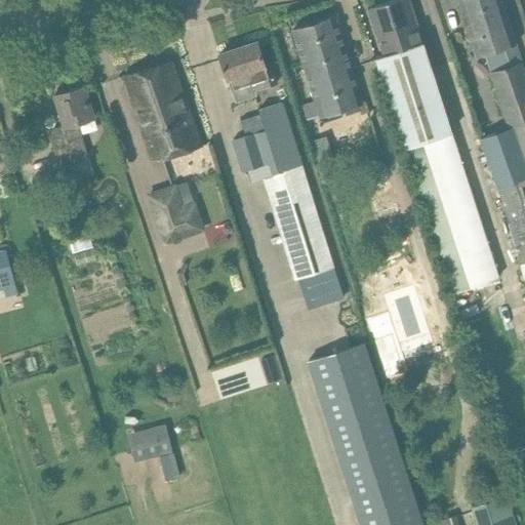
[(393,0),(367,8),(382,54),(421,42),(408,0),(393,0)]
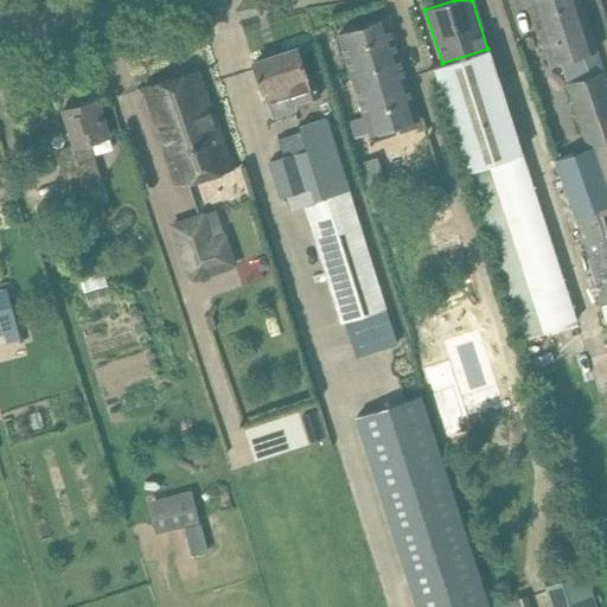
[(530,0),(550,65),(560,63),(596,51),(580,0),(530,0)]
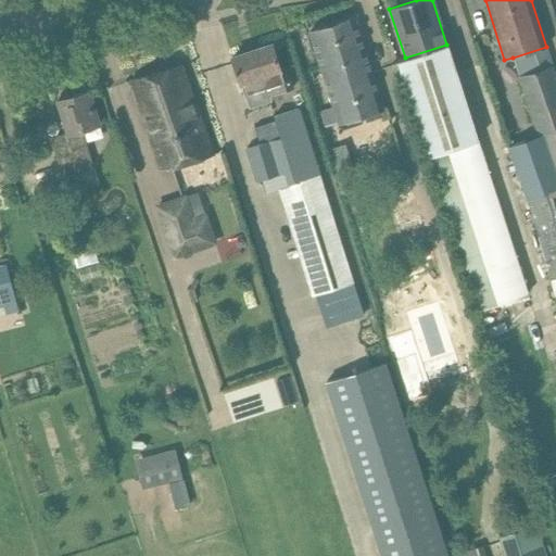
[(383,109),(361,39),(354,19),(311,33),(335,108),(320,112),(326,128),(383,109)]
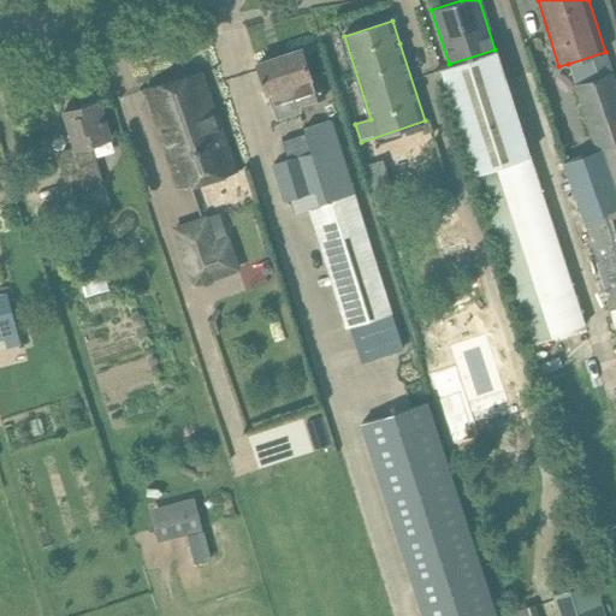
[(312,81),(318,78),(317,76),(311,77),(302,49),(258,64),(276,120),(301,112),(300,107),(319,101),(312,81)]
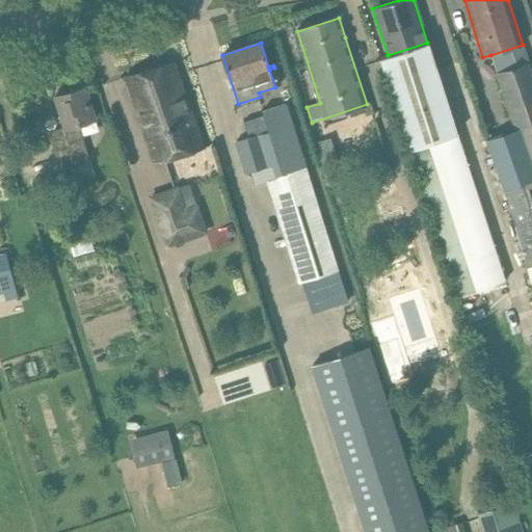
[(457,134),(427,43),(388,55),(379,57),(409,150),(457,134)]
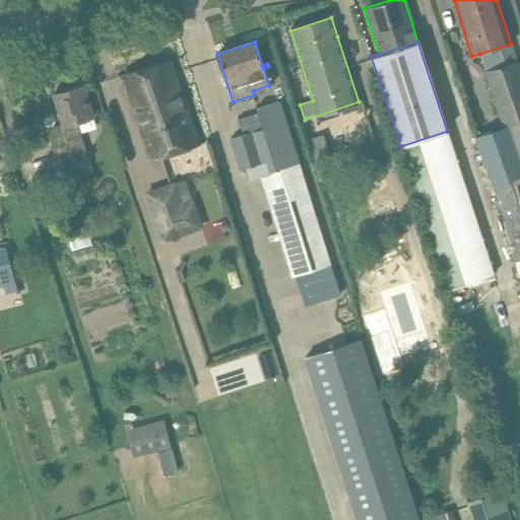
[(511,44),(479,54),(485,72),(517,62),(511,44)]
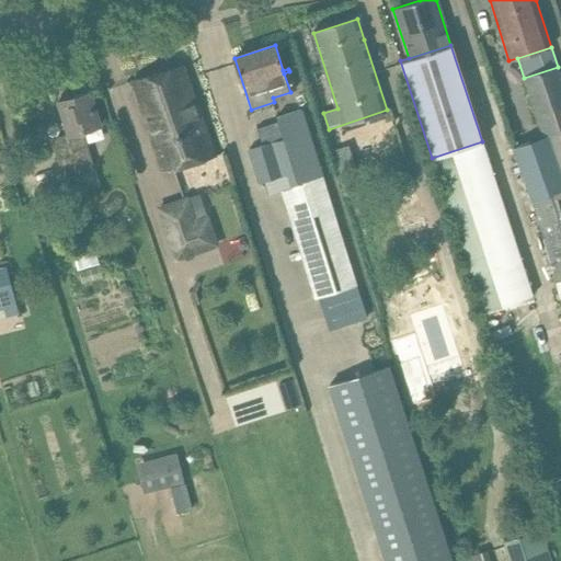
[(210,158),(189,87),(183,66),(132,81),(159,173),(210,158)]
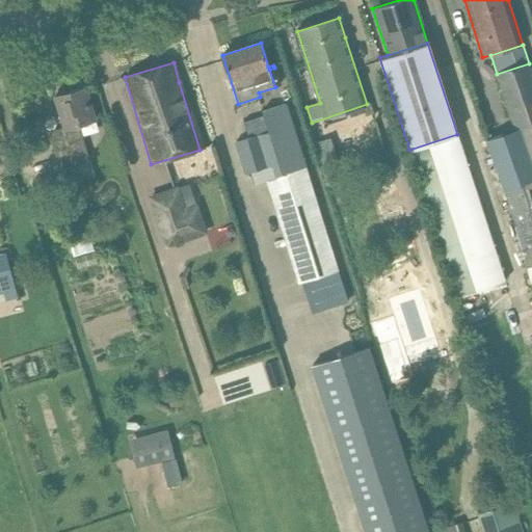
[(515,130),(521,128),(531,124),(531,74),(529,63),(497,74),(515,130)]
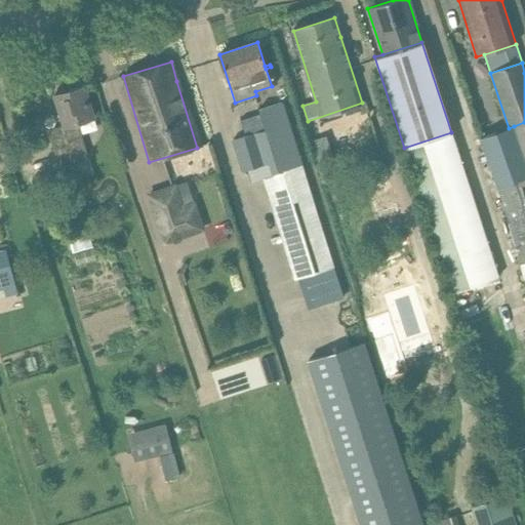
[(92,175),(88,160),(76,121),(92,116),(83,86),(55,95),(65,126),(48,131),(66,187),(87,179),(86,176),(92,175)]
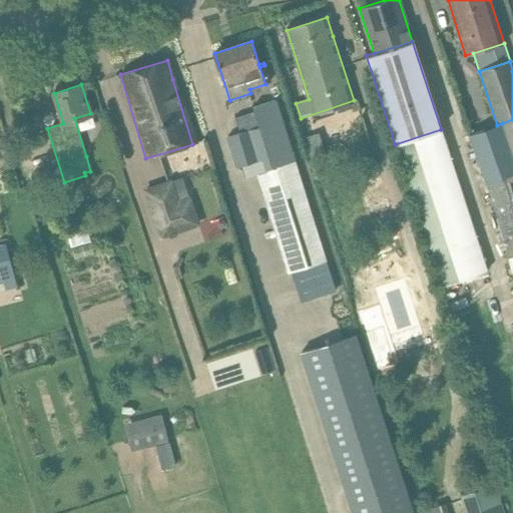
[(260,127),(269,155),(273,168),(295,161),(275,99),(252,106),(260,127)]
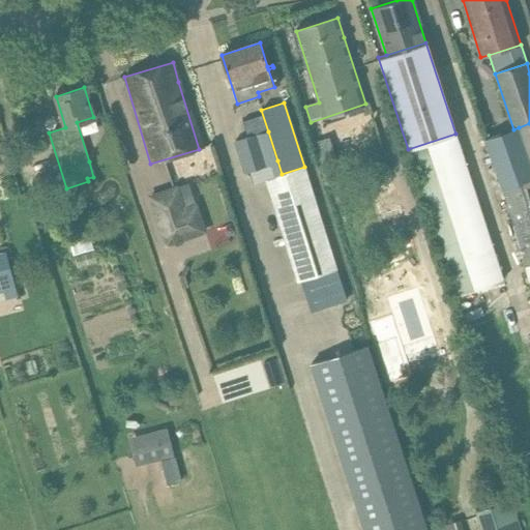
[(529,123),(519,127),(529,160),(529,123)]
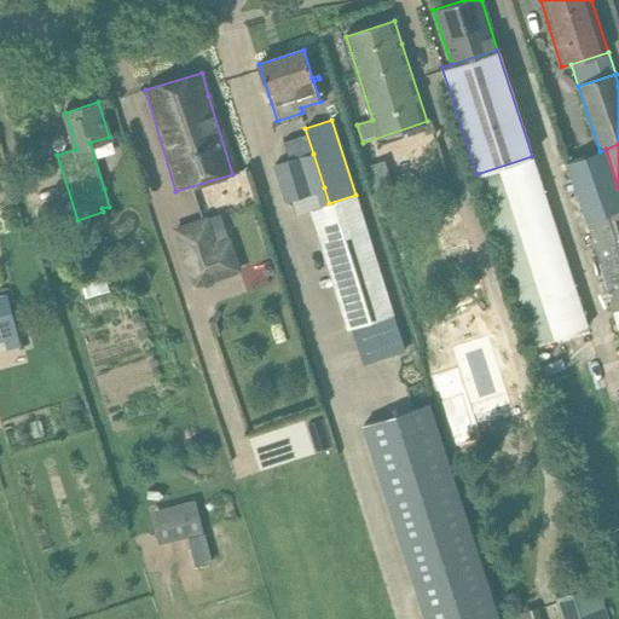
[(618,209),(618,187),(606,149),(600,151),(566,163),(584,221),(608,214),(618,209)]
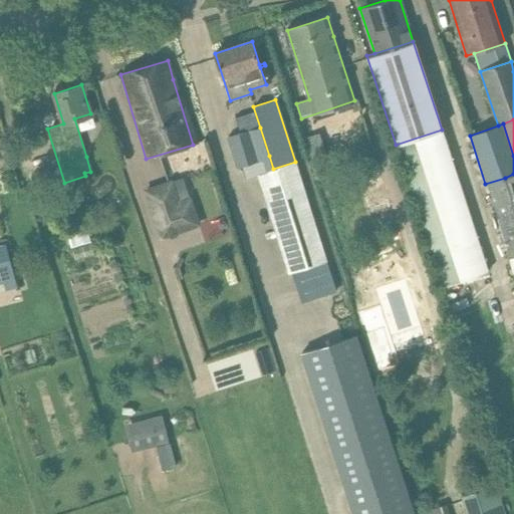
[(256,161),(269,156),(260,127),(247,132),(256,161)]
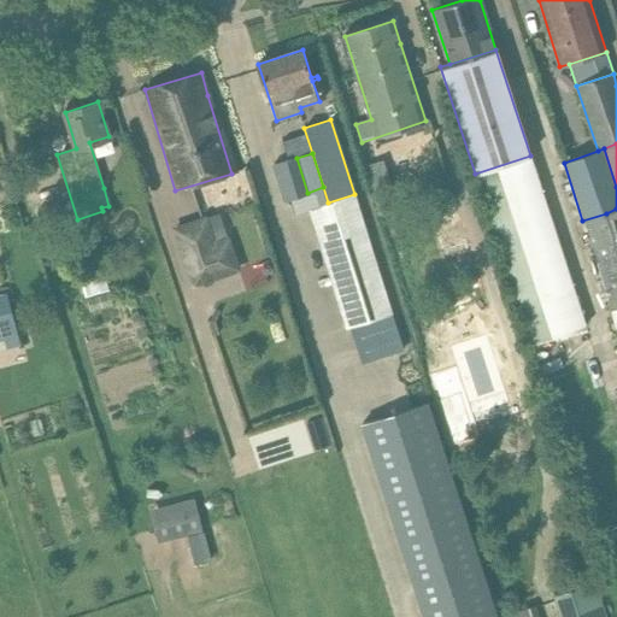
[(530,156),(475,174),(530,344),(585,327),(530,156)]
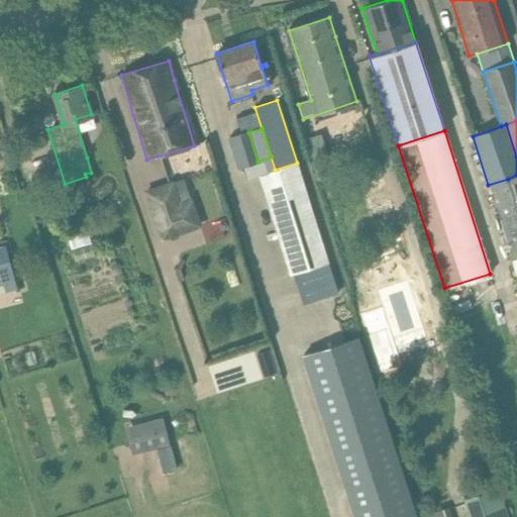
[(239,167),(244,166),(257,162),(248,132),(230,138),(239,167)]
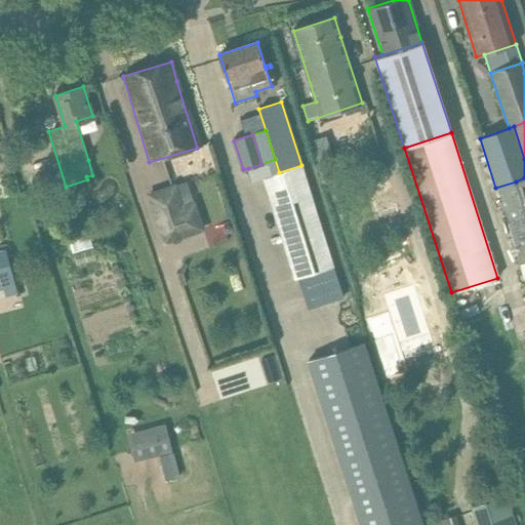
[(326,136),(312,142),(319,162),(333,157),(326,136)]
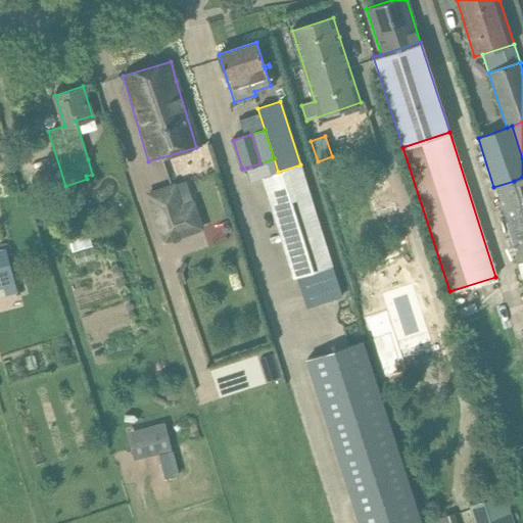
[(251,181),(262,177),(278,172),(274,158),(260,163),(247,168),(251,181)]
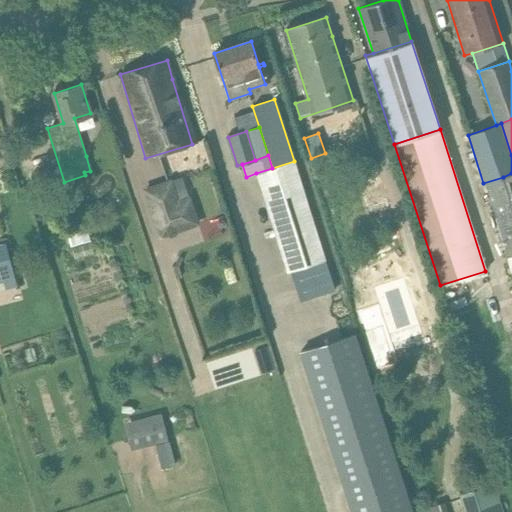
[(294,161),(272,168),(256,173),(288,273),(326,261),(294,161)]
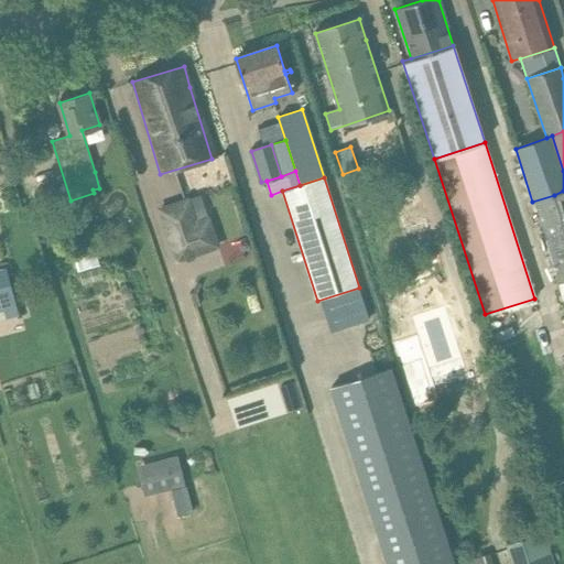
[(393,197),(401,223),(424,215),(416,191),(393,197)]
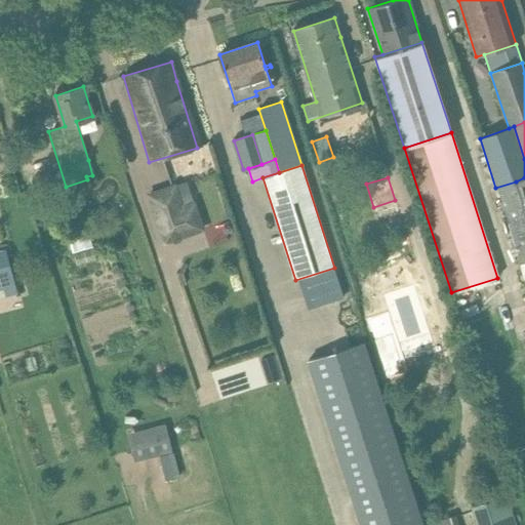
[(176,183),(146,194),(164,246),(173,243),(173,244),(182,242),(180,239),(206,231),(195,200),(193,200),(187,182),(176,185),(176,183)]
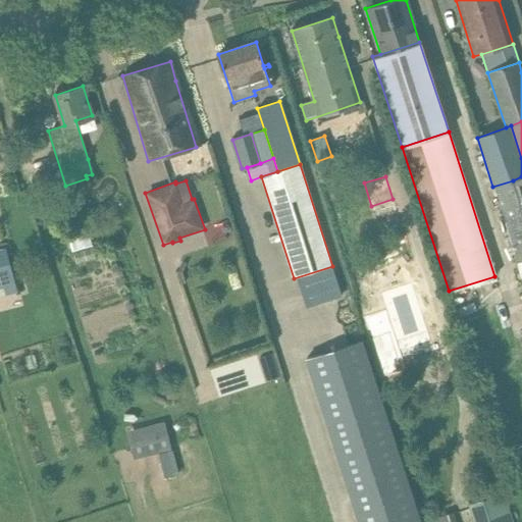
[(516,262),(521,260),(521,200),(520,201),(513,180),(492,187),(516,262)]
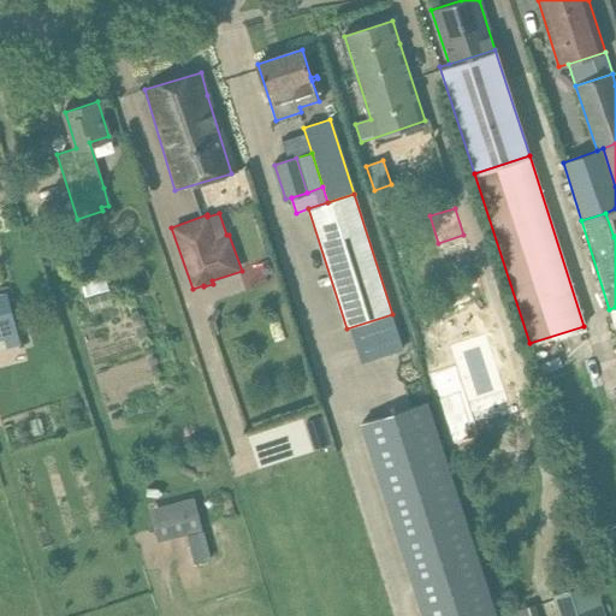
[(7,292),(0,294),(0,341),(19,336),(7,292)]
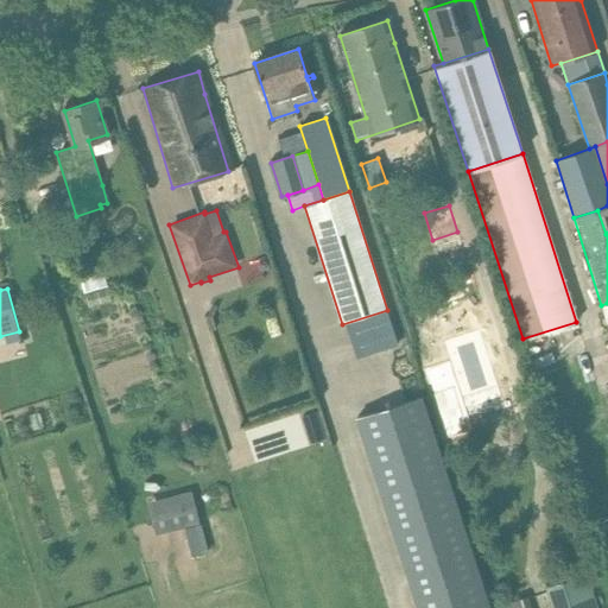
[(487,607),(418,396),(411,371),(399,374),(407,399),(356,416),(418,607),(487,607)]
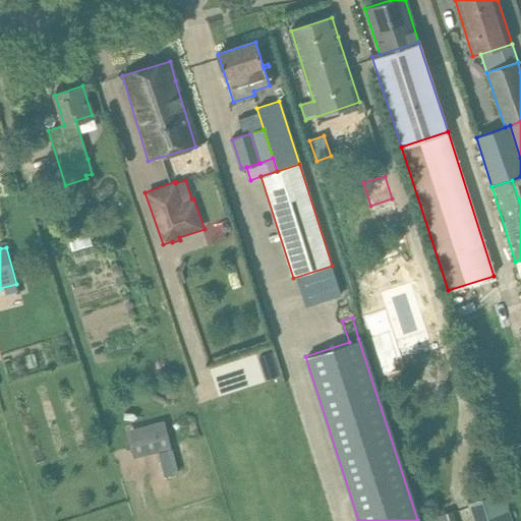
[(170,419),(127,429),(131,448),(161,441),(161,439),(174,436),(170,419)]
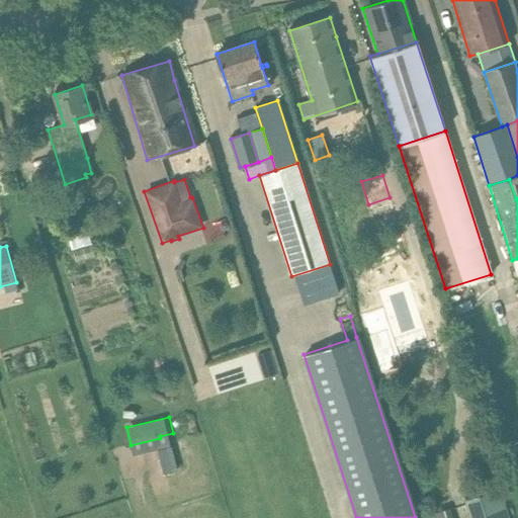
[(509,517),(500,489),(465,500),(470,517),(509,517)]
